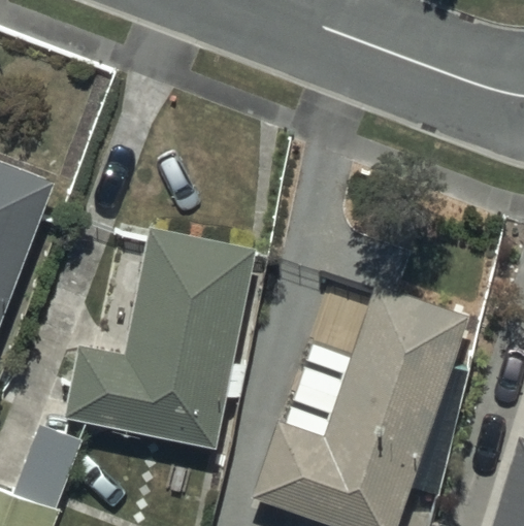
[(0,335),(58,183),(0,161),(0,335)]
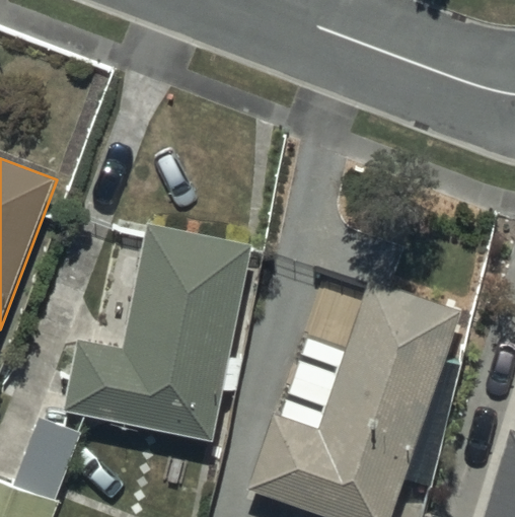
[(78,342),(66,410),(216,437),(223,392),(234,394),(240,361),(231,360),(250,248),(144,229),(123,349),(78,342)]
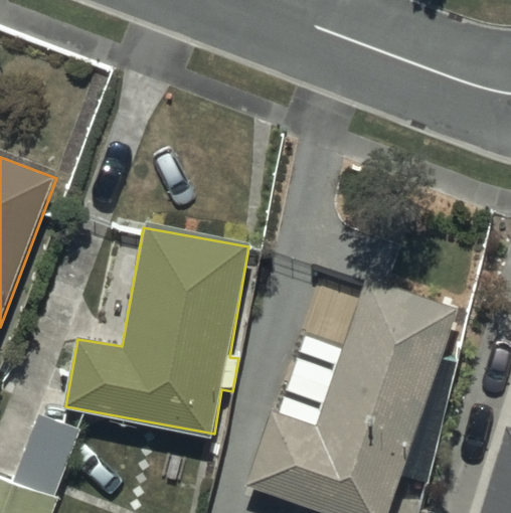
[(300,335),(275,411),(272,410),(246,486),(298,503),(295,512),(422,512),(423,512),(390,502),(397,482),(420,489),(462,365),(444,358),(460,309),(367,278),(343,350),(300,335)]
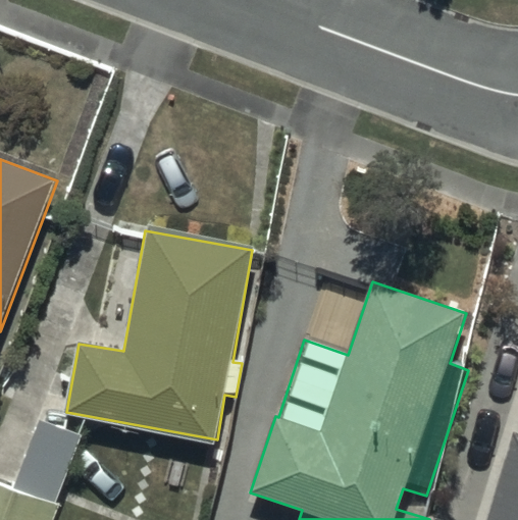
[(79,434),(38,420),(15,485),(0,479),(0,519),(53,519),(58,505),(55,504),(79,434)]
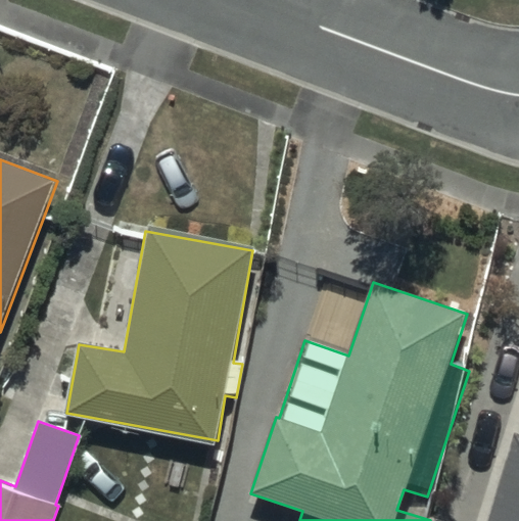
[(518,520),(518,431),(514,430),(484,520),(518,520)]
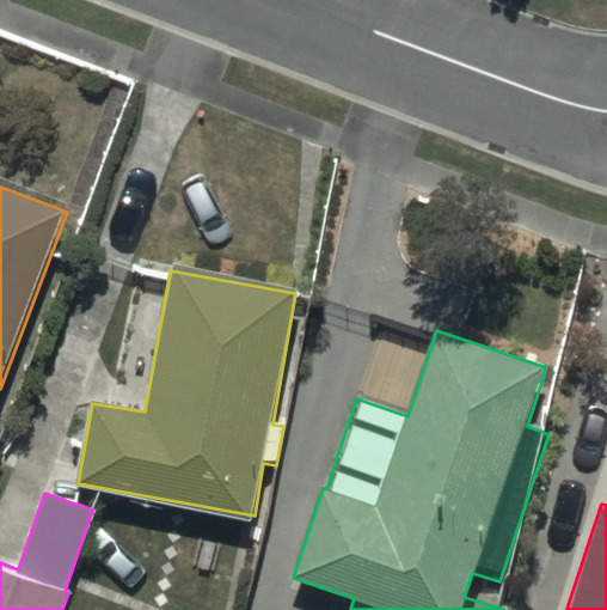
All buildings are outlined.
